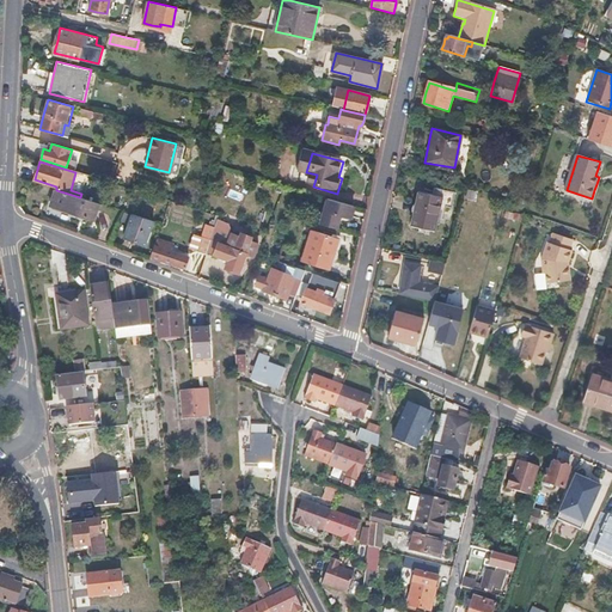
[(80,197),(56,190),(51,204),(73,212),(95,219),(99,203),(80,197)]
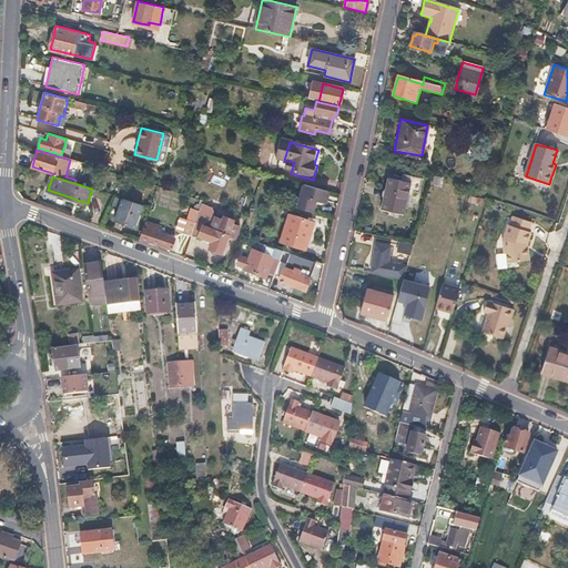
[(408,183),(387,179),(385,194),(382,210),(402,214),(408,183)]
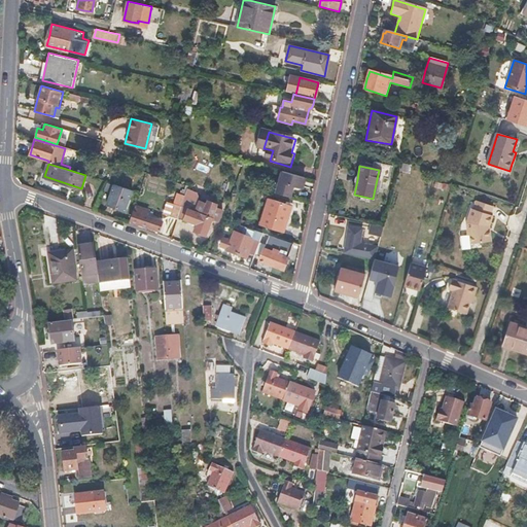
[(304,177),(282,171),(276,192),(290,197),(293,186),(302,189),(303,183),(304,177)]
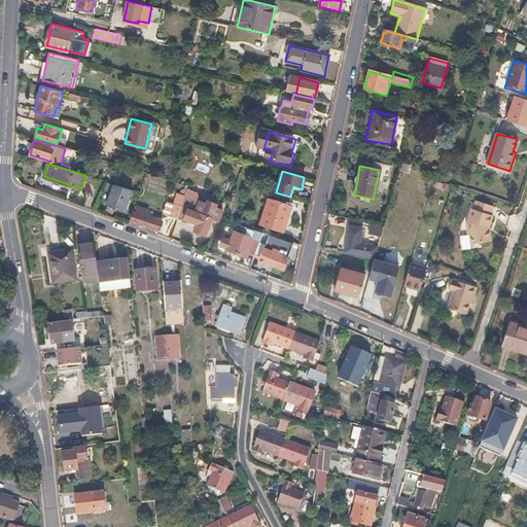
[(132,190),(113,184),(106,204),(114,208),(124,211),(132,190)]
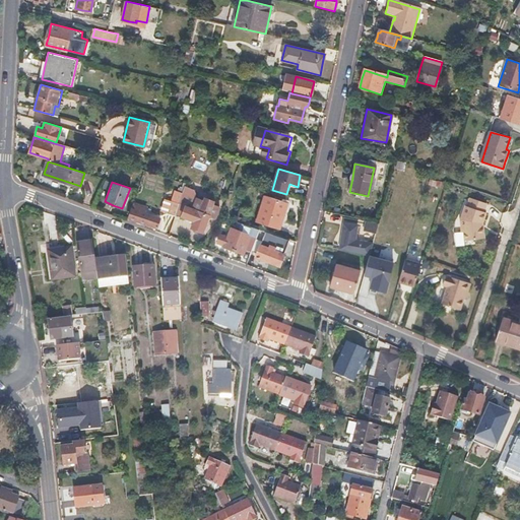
[(184,188),(179,204),(175,214),(181,216),(193,220),(191,229),(196,231),(202,233),(208,215),(214,218),(219,207),(212,204),(212,203),(211,201),(206,199),(203,200),(203,201),(194,198),(195,195),(194,191),(184,188)]
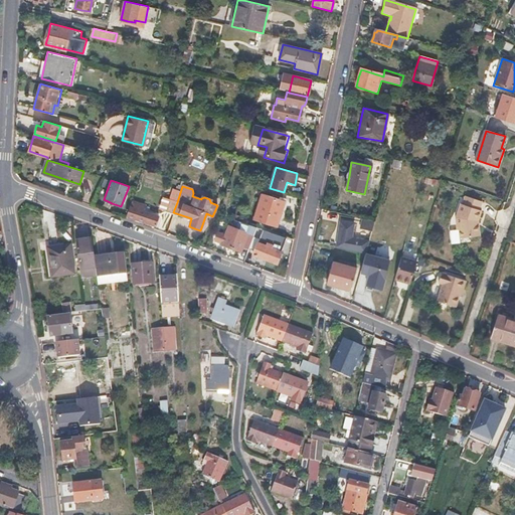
[(286,201),(263,194),(254,220),(277,228),(281,214),(286,201)]
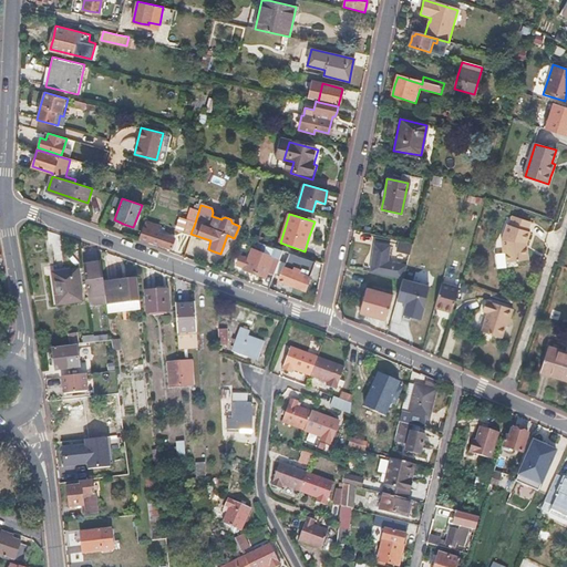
[(505,224),(501,239),(502,251),(505,251),(505,263),(526,260),(526,254),(525,241),(528,230),(526,230),(529,222),(509,215),(507,224),(505,224)]
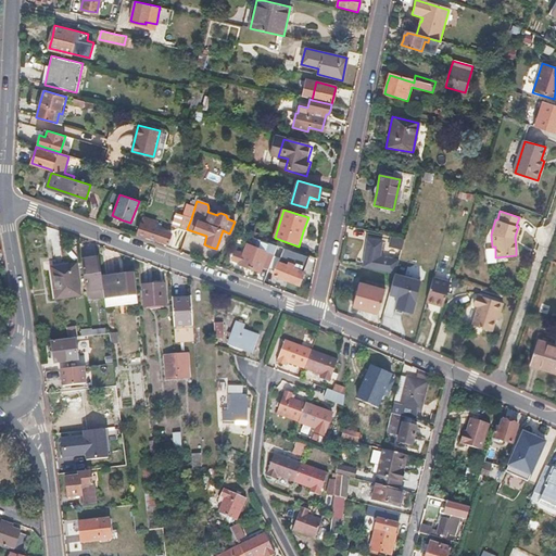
[(191,218),(182,215),(178,228),(186,230),(187,229),(191,218)]
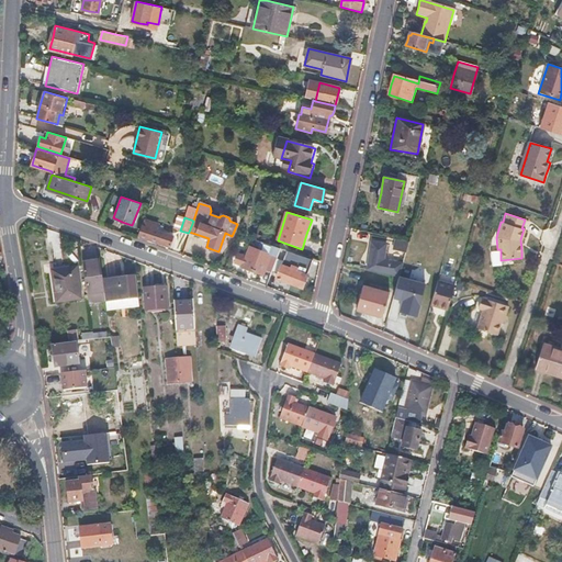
[(141,225),(142,225),(138,235),(154,240),(169,245),(172,236),(154,229),(156,224),(143,220),(141,225)]
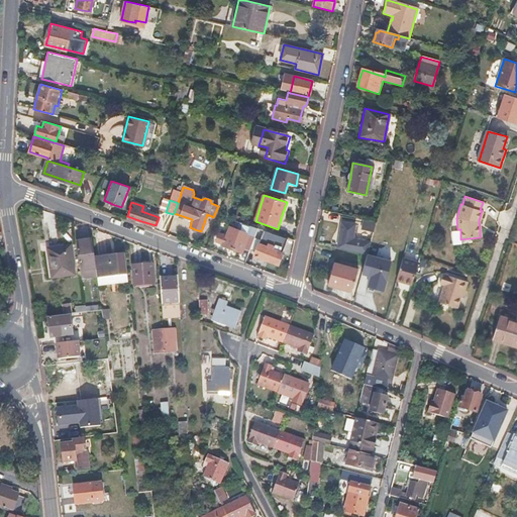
[(376,222),(364,220),(362,230),(373,233),(376,222)]
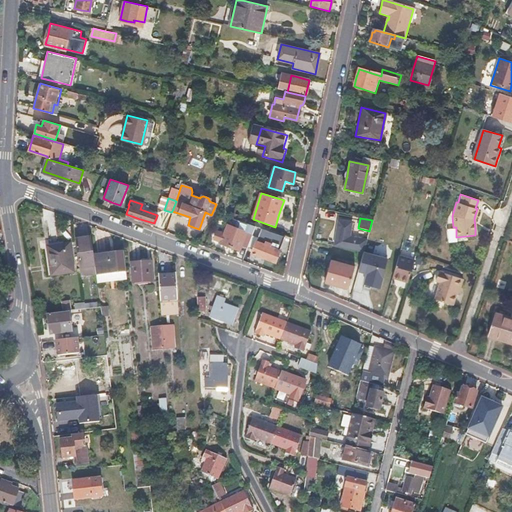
[(248,246),(251,237),(255,227),(238,221),(235,228),(228,225),(224,234),(217,232),(214,239),(221,242),(221,243),(230,246),(239,250),(240,249),(246,251),(248,246)]
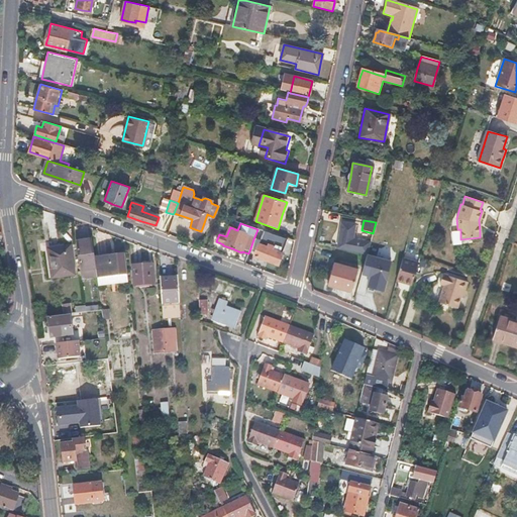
[(356,226),(343,223),(340,233),(344,234),(343,239),(339,238),(337,248),(367,255),(371,243),(353,239),(356,226)]
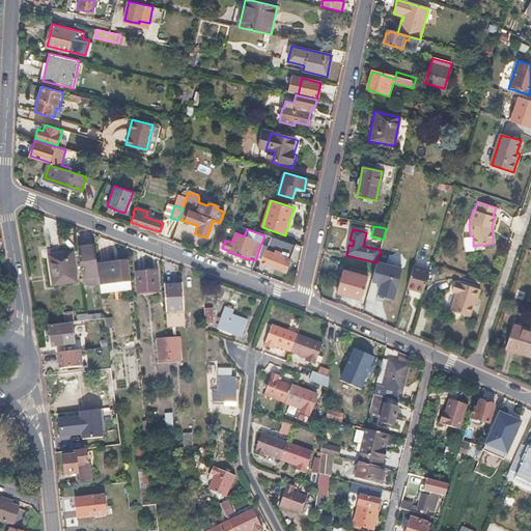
[(267,248),(260,246),(257,255),(262,257),(260,262),(272,267),(284,272),(295,245),(271,236),(267,248)]
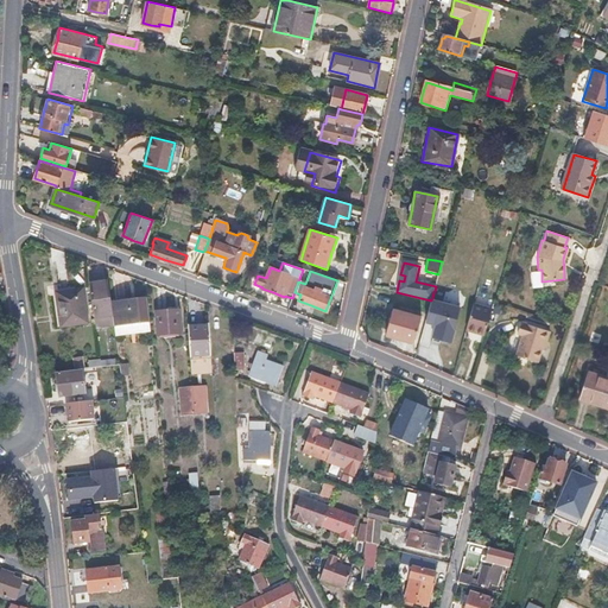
[(97,279),(89,280),(94,317),(96,317),(112,316),(111,304),(107,278),(97,279)]
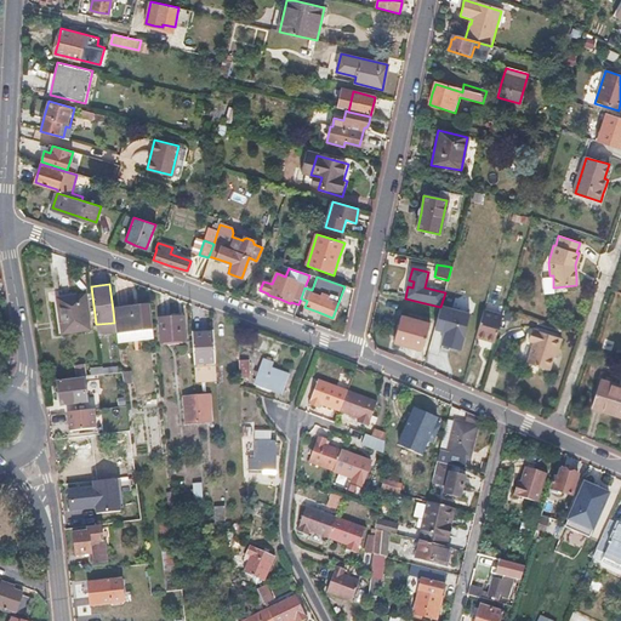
[(83,294),(55,297),(57,314),(60,332),(87,328),(83,294)]
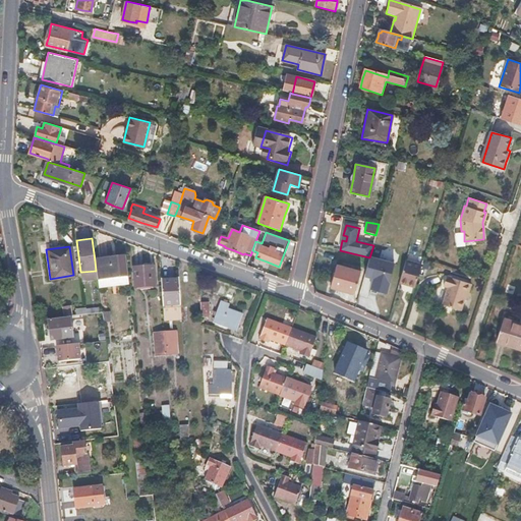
[(110,258),(95,261),(96,271),(98,280),(104,280),(105,287),(113,286),(112,278),(128,277),(126,256),(110,258)]
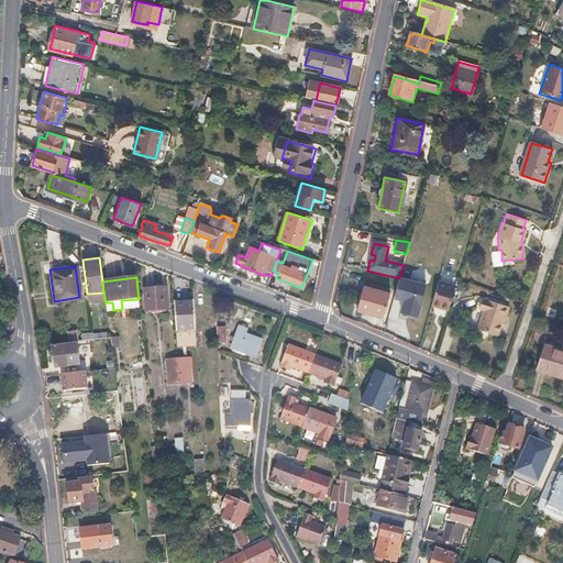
[(424,287),(399,279),(394,298),(404,300),(400,313),(408,316),(416,318),(424,287)]
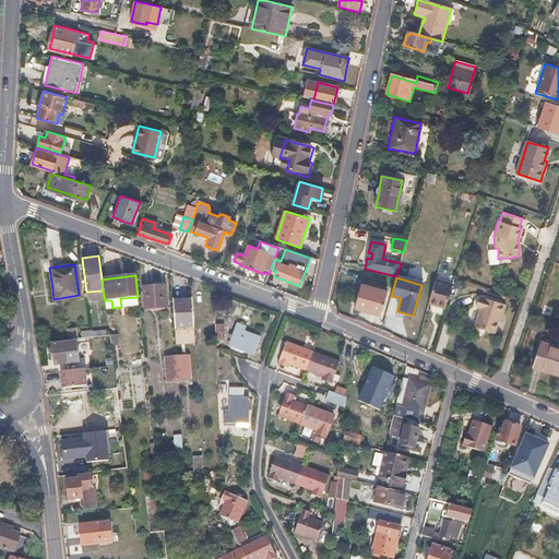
[(452,286),(438,282),(431,305),(438,307),(444,308),(452,286)]
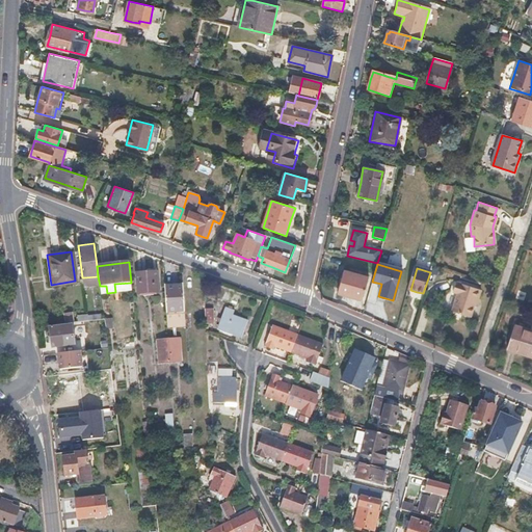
[(145,272),(136,273),(138,294),(158,292),(156,271),(145,272)]
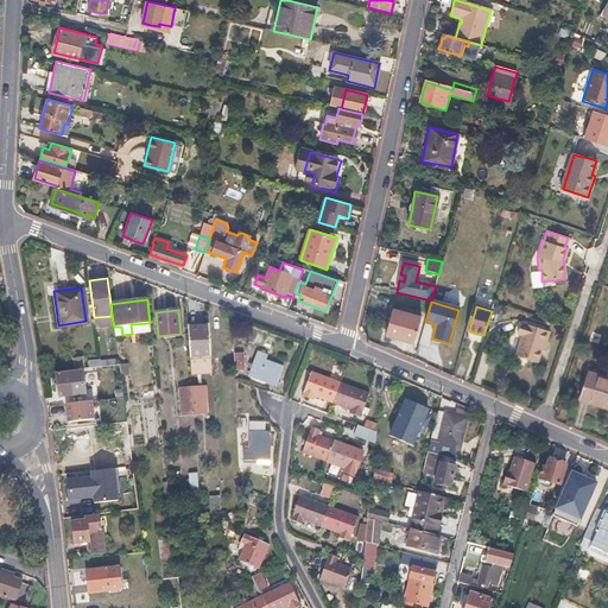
[(419,318),(392,310),(385,335),(399,340),(412,343),(419,318)]
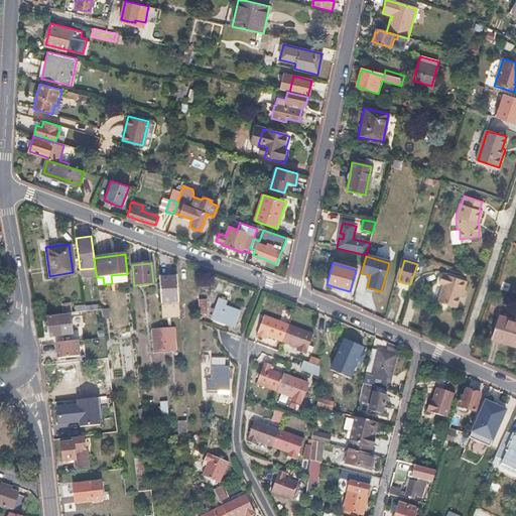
[(95,268),(82,269),(83,279),(97,277),(95,268)]
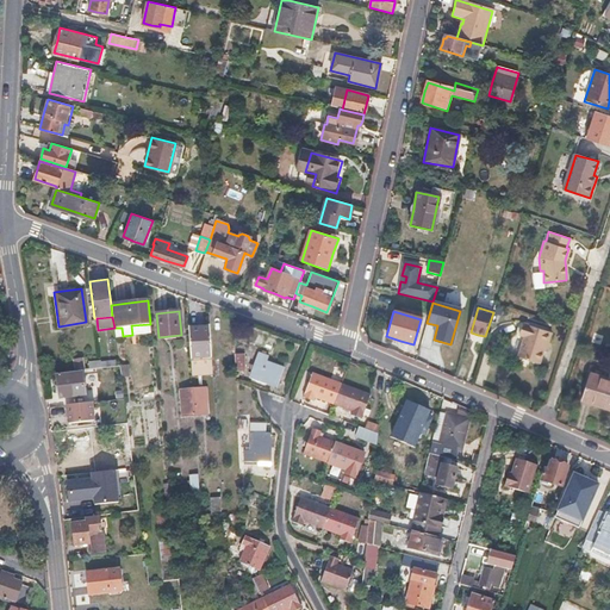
[(536,363),(541,350),(543,352),(549,332),(520,324),(516,335),(522,337),(516,358),(527,361),(536,363)]
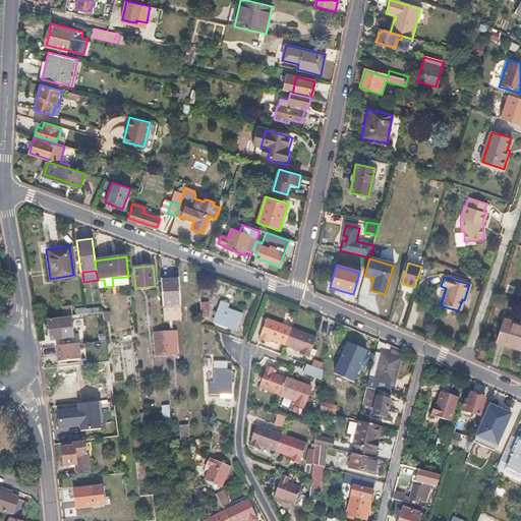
[(161,281),(162,289),(163,306),(180,304),(178,279),(170,280),(161,281)]
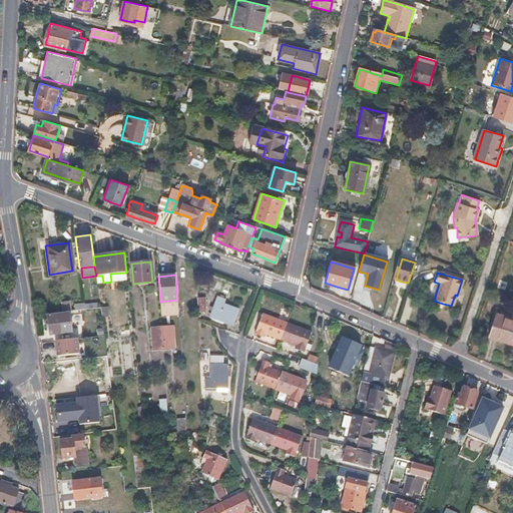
[(356,283),(351,300),(359,303),(364,286),(356,283)]
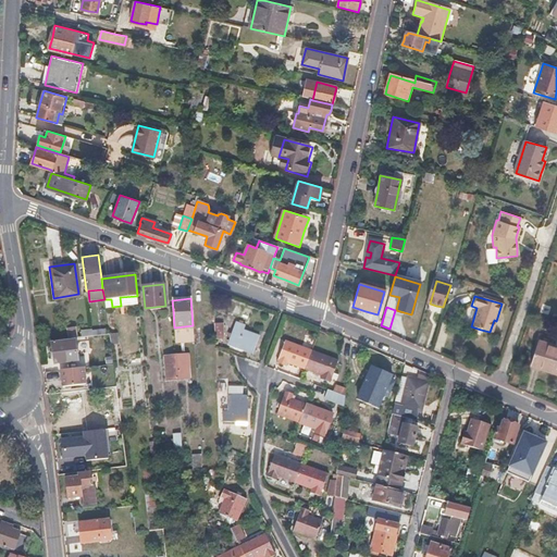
[(0,320),(0,331),(12,332),(12,321),(4,321),(0,320)]
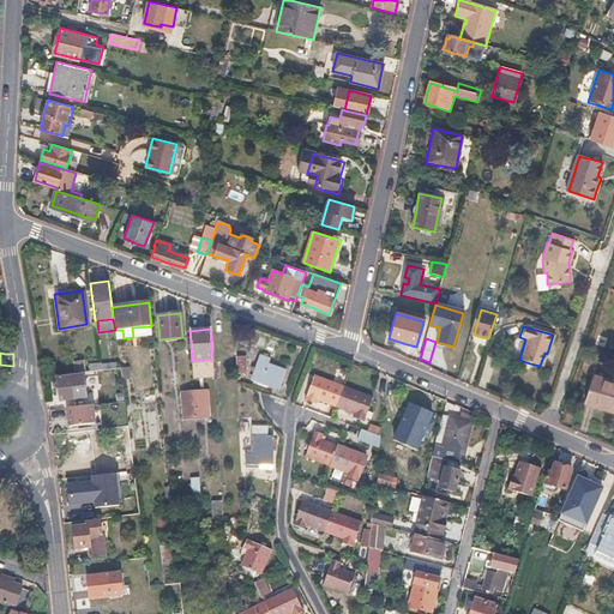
[(256,369),(259,371),(256,379),(270,385),(269,386),(274,389),(278,390),(286,371),(269,363),(270,360),(260,355),(256,369)]
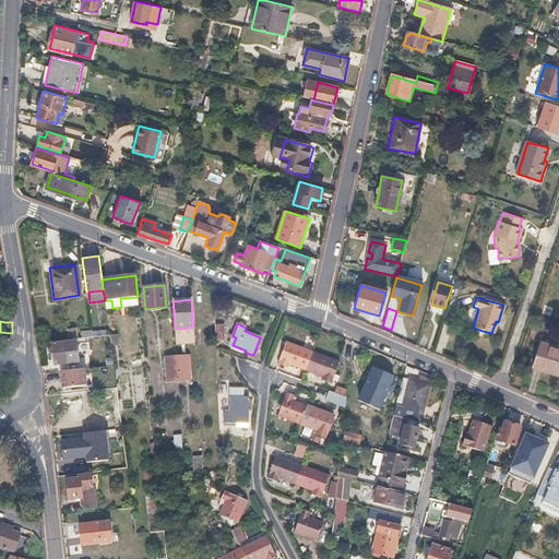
[(225,324),(215,324),(216,340),(226,340),(225,324)]
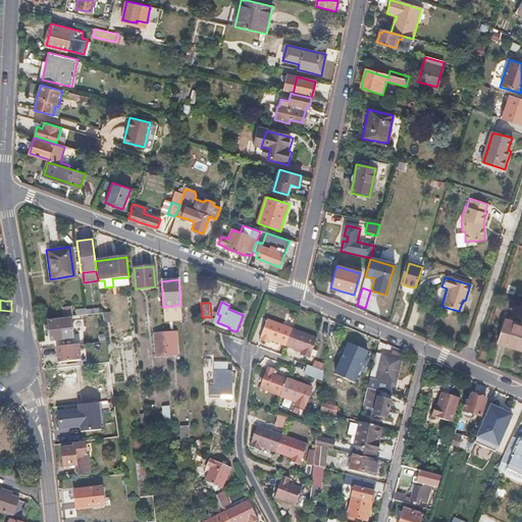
[(63,308),(64,317),(73,316),(72,307),(63,308)]
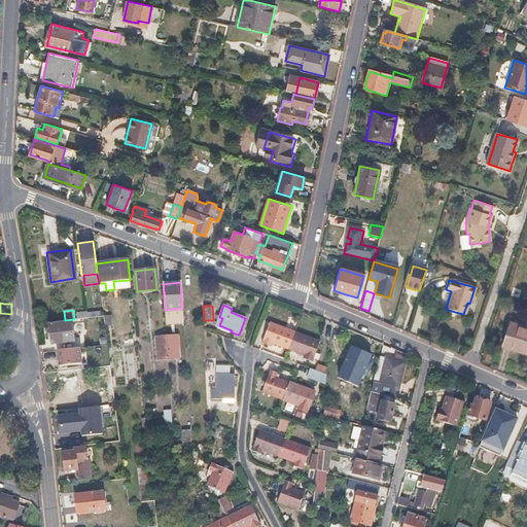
[(89,317),(101,316),(100,311),(90,312),(90,310),(88,310),(88,311),(77,312),(77,319),(88,318),(89,317)]
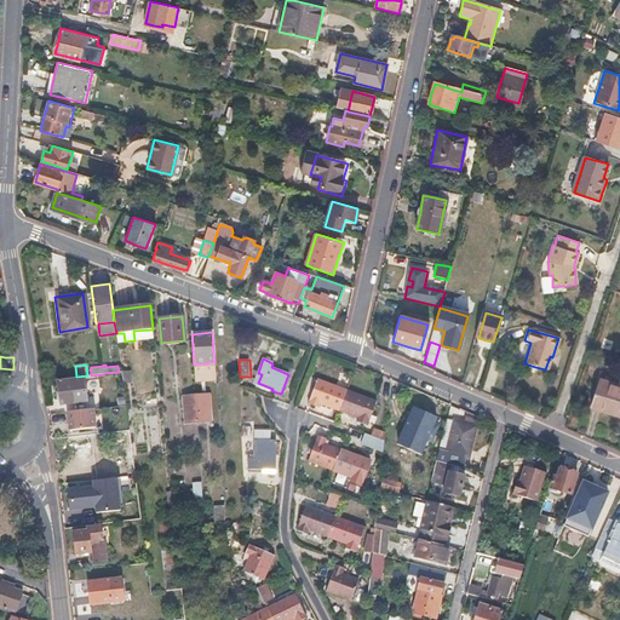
[(130,371),(121,372),(122,380),(122,384),(132,382),(130,371)]
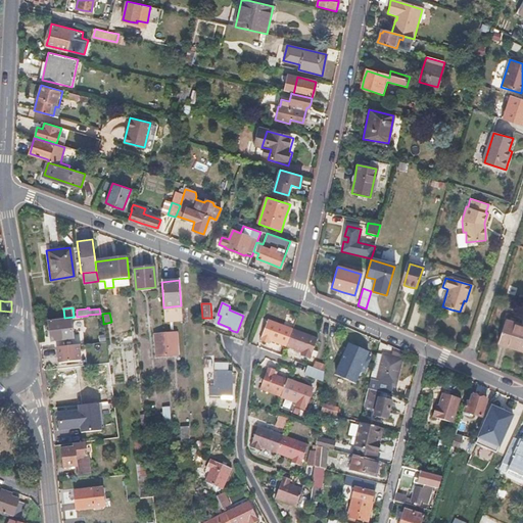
[(100,314),(88,315),(88,320),(89,323),(103,321),(102,314),(100,314)]
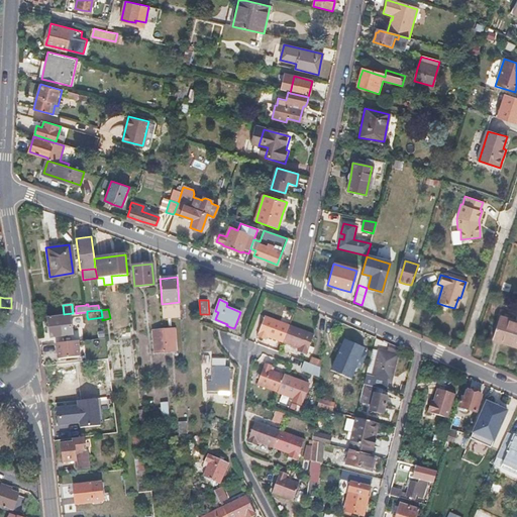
[(504,318),(500,317),(493,339),(506,343),(516,346),(516,315),(515,315),(514,318),(505,315),(504,318)]
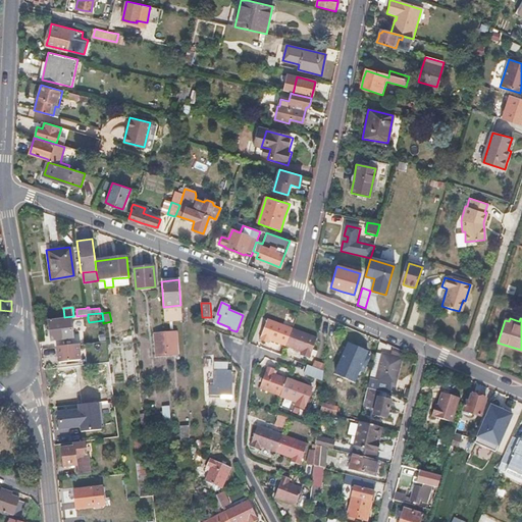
[(70,319),(48,321),(51,340),(72,337),(70,319)]
